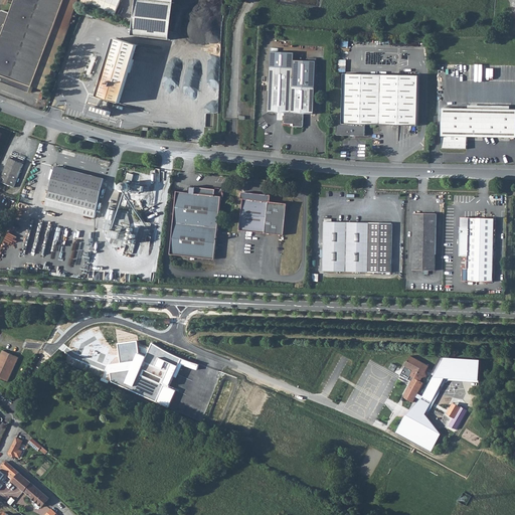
[(3,11),(0,17),(0,81),(31,93),(33,87),(44,92),(77,0),(15,0),(11,14),(3,11)]
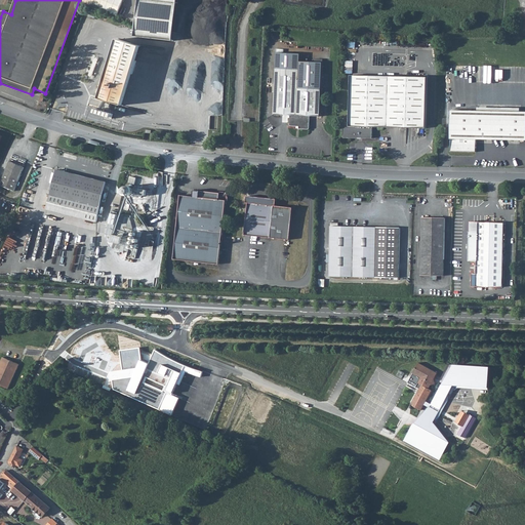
[(178,0),(139,0),(136,36),(174,40),(178,0)]
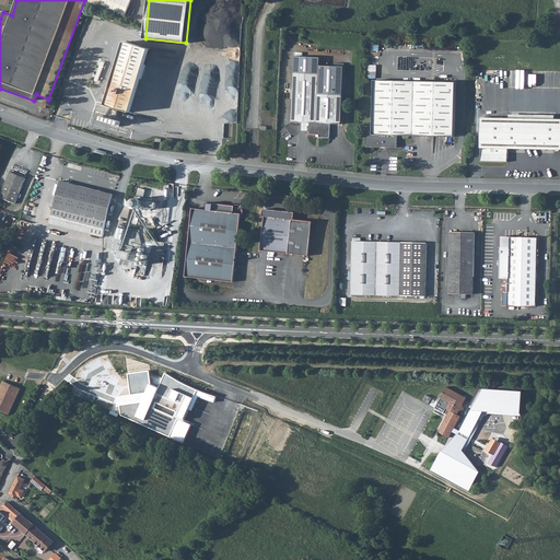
[(151,49),(127,42),(108,105),(132,113),(151,49)]
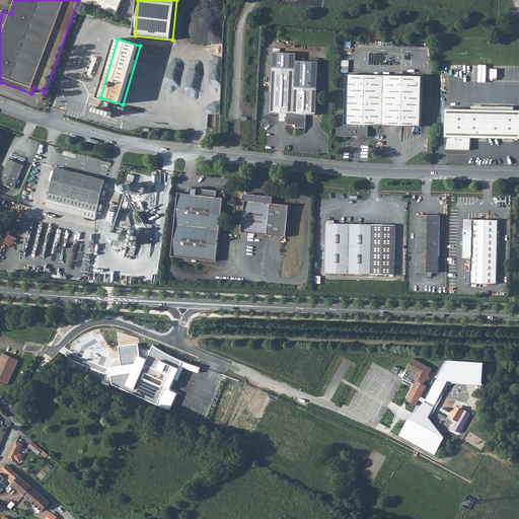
[(316,115),(318,69),(311,68),(296,68),(297,53),(274,52),(272,112),(287,113),(287,123),(288,124),(296,124),(296,127),(304,127),(306,126),(306,114),(316,115)]
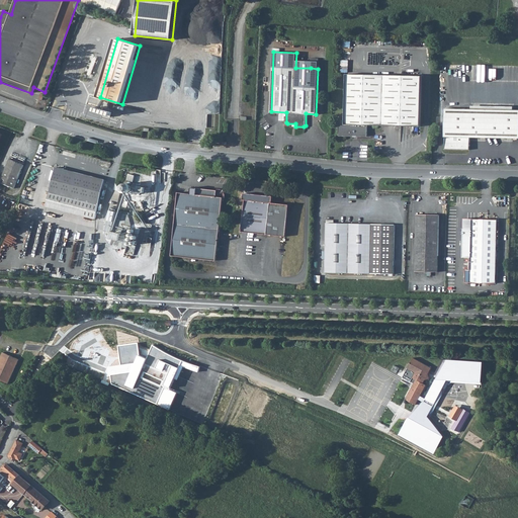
[(339,120),(338,135),(340,137),(369,137),(369,125),(421,126),(422,76),(346,75),(345,120),(339,120)]
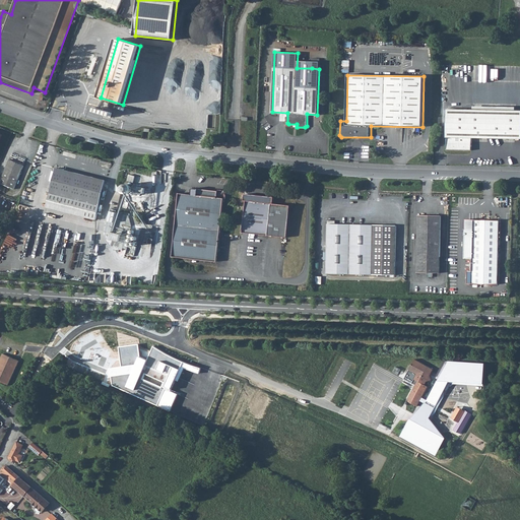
[(111,103),(92,96),(90,104),(109,109),(111,103)]
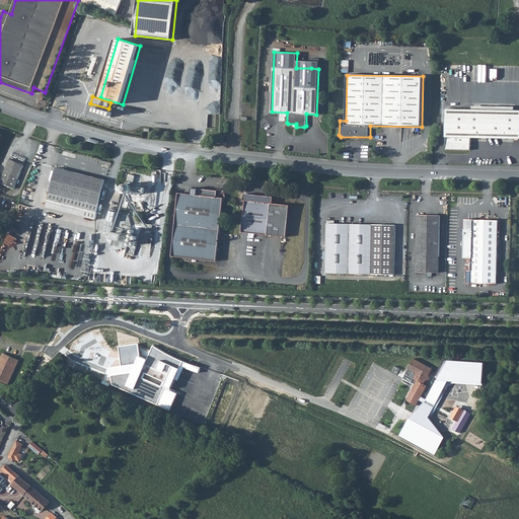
[(114,112),(97,106),(95,113),(113,118),(114,112)]
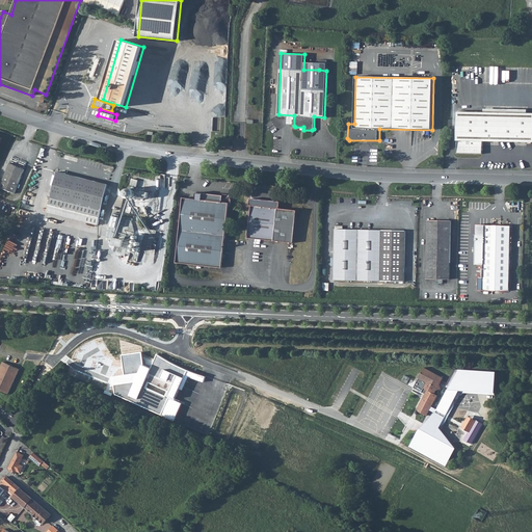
[(531,113),(457,112),(456,153),(482,154),(482,141),(531,142),(531,113)]
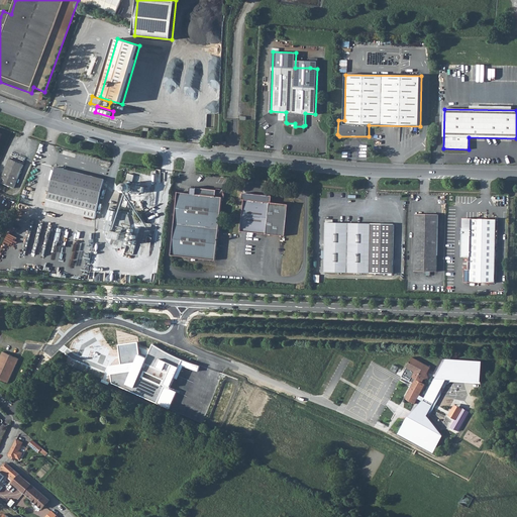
[(2,182),(15,188),(26,165),(12,159),(2,181),(2,182)]
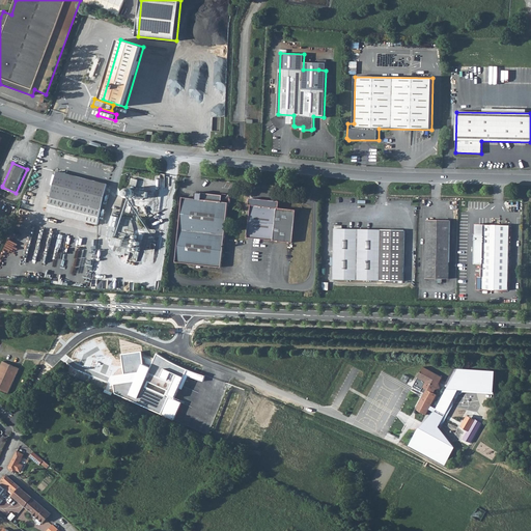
[(109,185),(59,172),(50,207),(85,216),(84,221),(100,225),(109,185)]
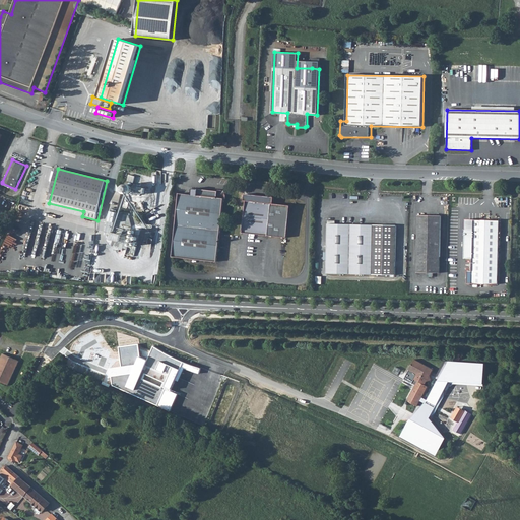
[(179,194),(179,199),(172,257),(216,262),(223,199),(224,200),(225,195),(222,191),(218,190),(217,191),(199,189),(198,196),(190,195),(179,194)]
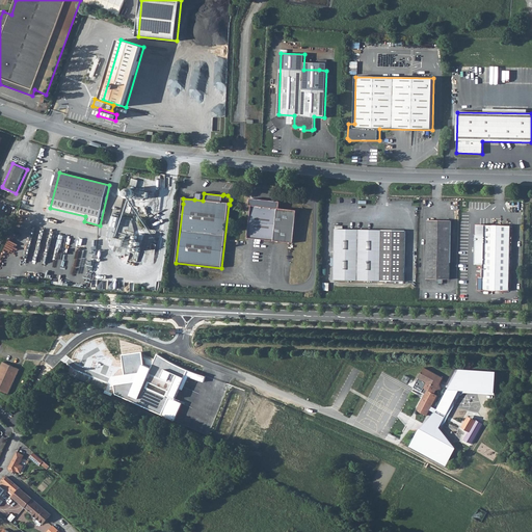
[(248,238),(293,243),(297,211),(280,209),(281,203),(250,198),(249,206),(251,206),(248,238)]
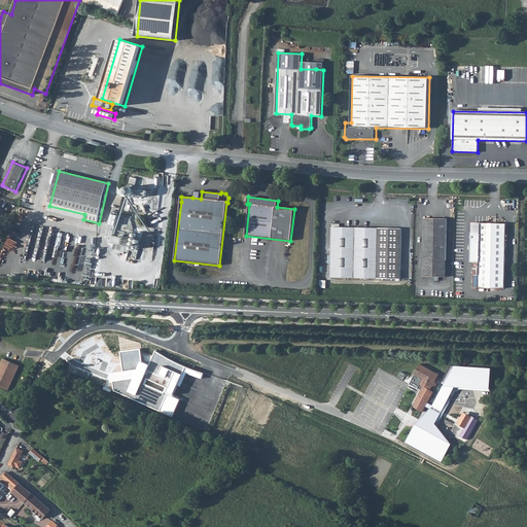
[(84,214),(49,206),(48,210),(83,219),(84,214)]
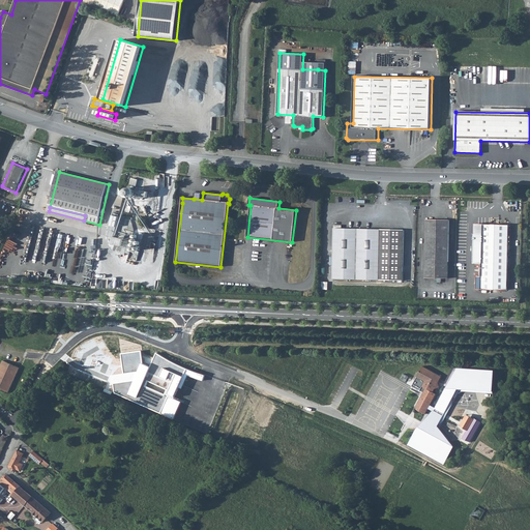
[(114,236),(119,215),(113,214),(108,234),(114,236)]
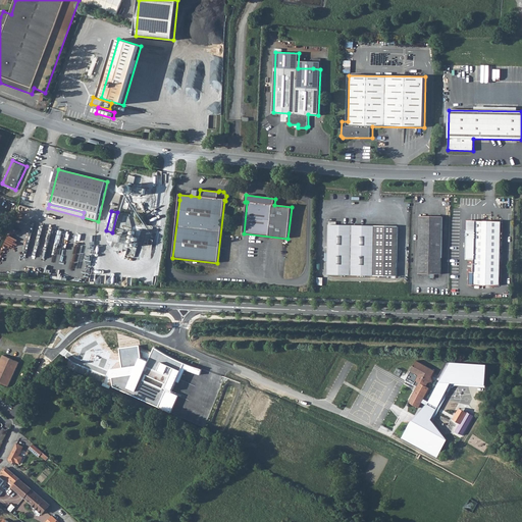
[(420,216),(419,274),(442,274),(442,216),(420,216)]
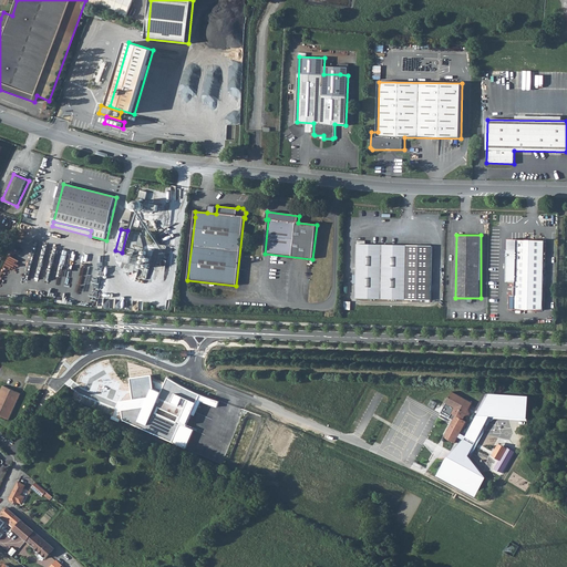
[(509,240),(508,281),(516,281),(515,296),(511,296),(511,309),(543,310),(544,240),(509,240)]
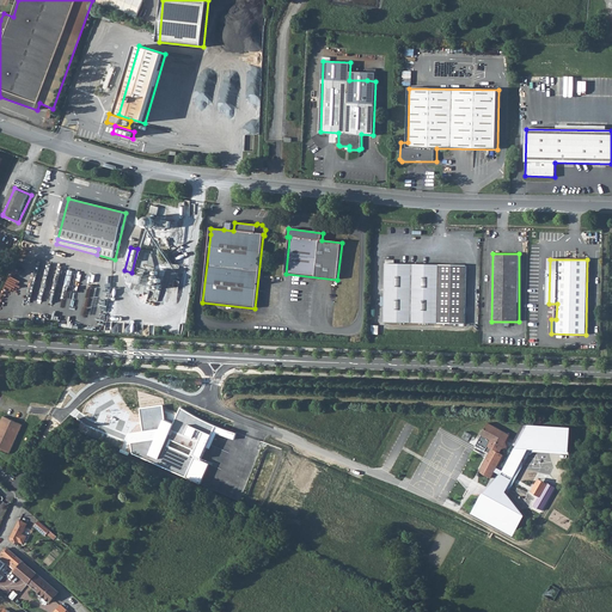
[(385,323),(411,323),(439,324),(466,324),(467,265),(440,265),(412,265),(386,264),(385,323)]
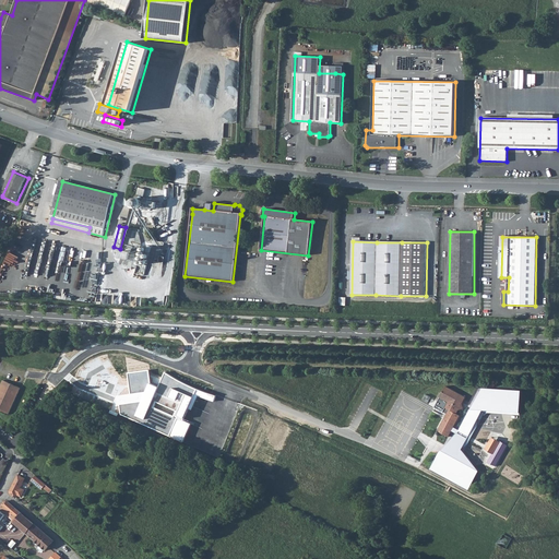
[(9,414),(21,388),(3,380),(0,387),(0,406),(3,408),(9,414)]
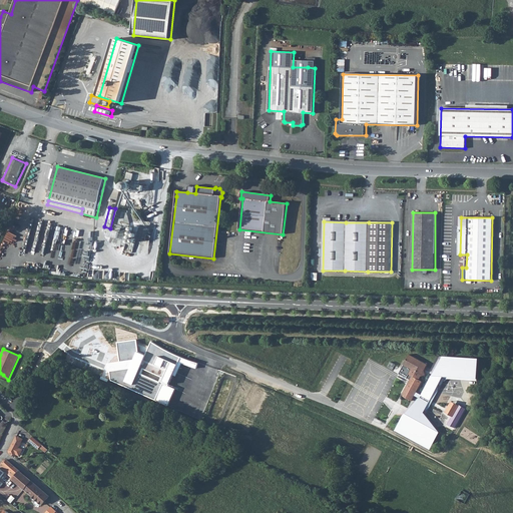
[(410,380),(402,396),(412,401),(422,382),(419,380),(421,376),(424,376),(423,371),(423,370),(424,371),(428,365),(409,355),(399,374),(410,380)]
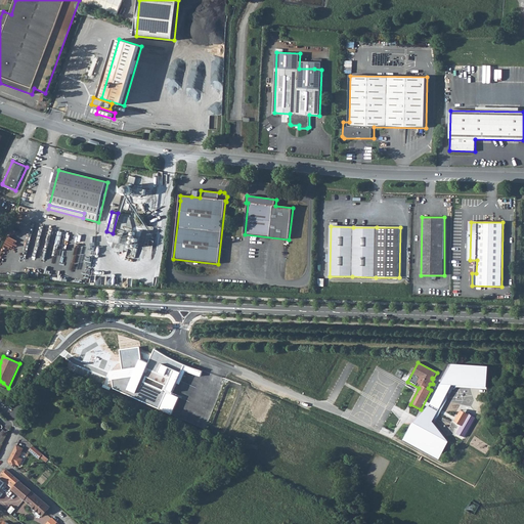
[(430,404),(412,423),(403,440),(440,460),(449,441),(435,423),(454,387),(488,389),(489,365),(452,363),(430,404)]
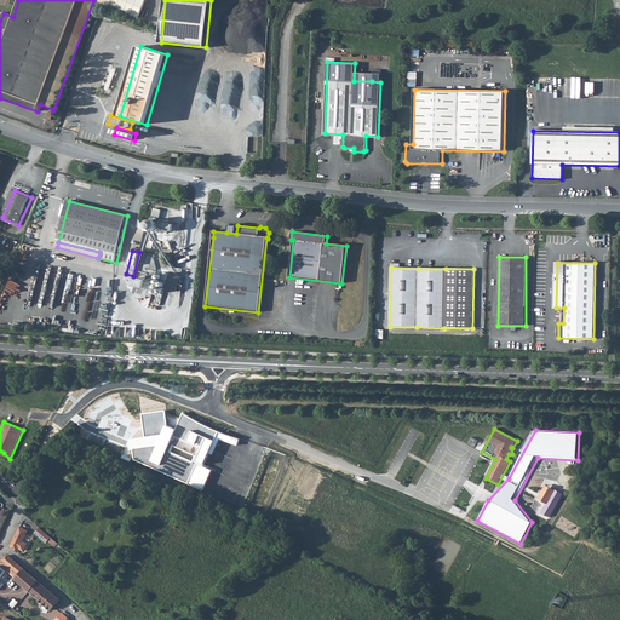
[(546,486),(539,499),(546,504),(555,489),(546,486)]
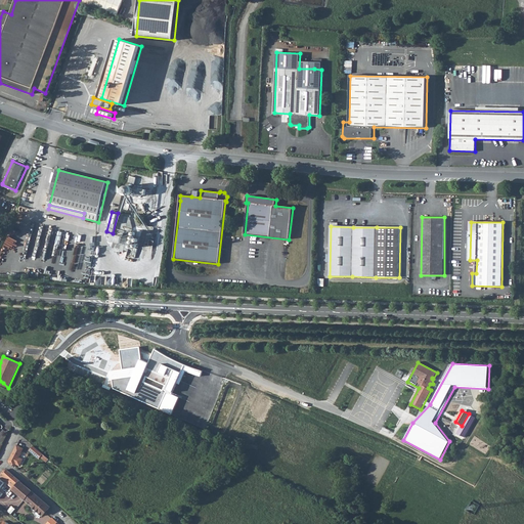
[(462,426),(457,434),(465,437),(467,434),(469,430),(476,418),(469,413),(462,426)]
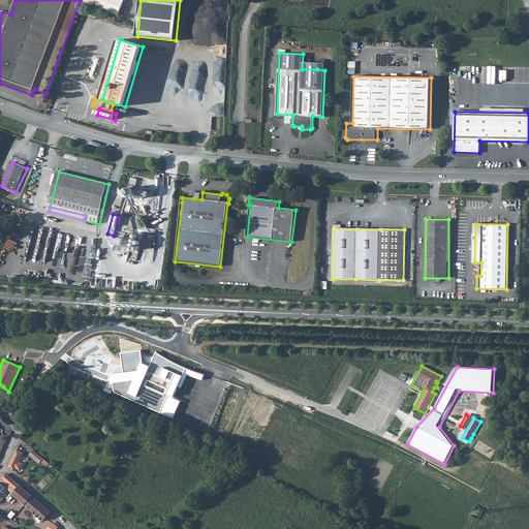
[(10,467),(14,471),(17,468),(20,462),(24,453),(17,449),(9,465),(10,467)]
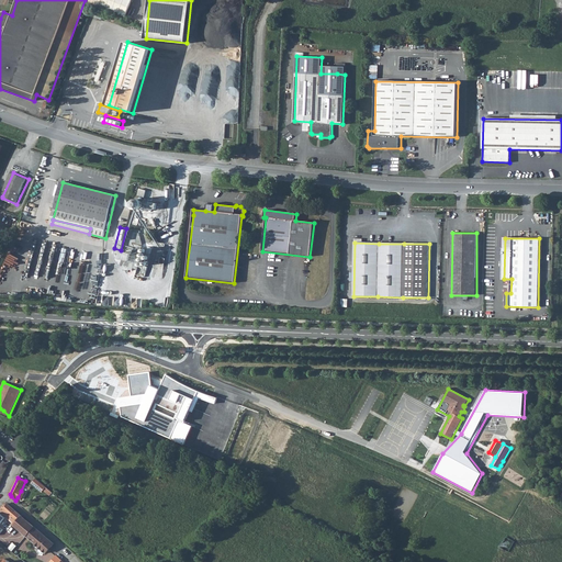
[(34,478),(31,482),(36,486),(40,482),(34,478)]
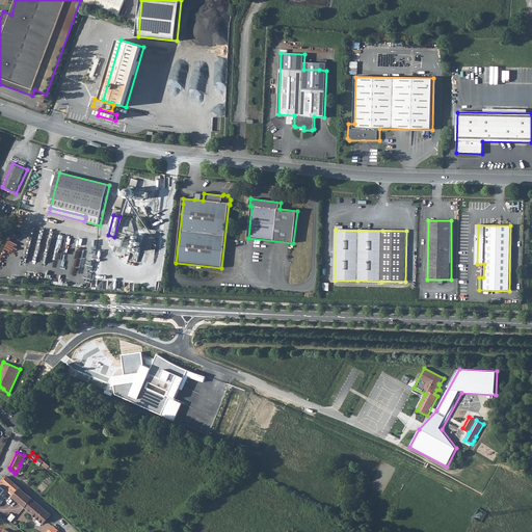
[(37,456),(34,460),(38,464),(43,460),(37,456)]
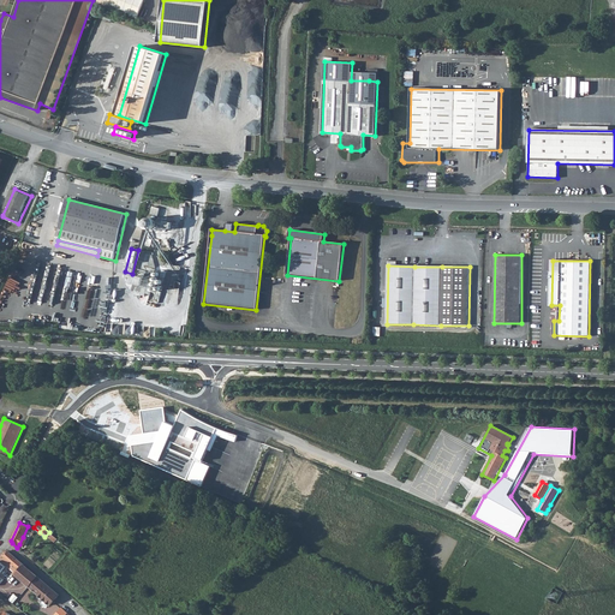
[(5,551),(0,557),(0,559),(6,565),(9,561),(12,563),(16,559),(7,551),(5,551)]
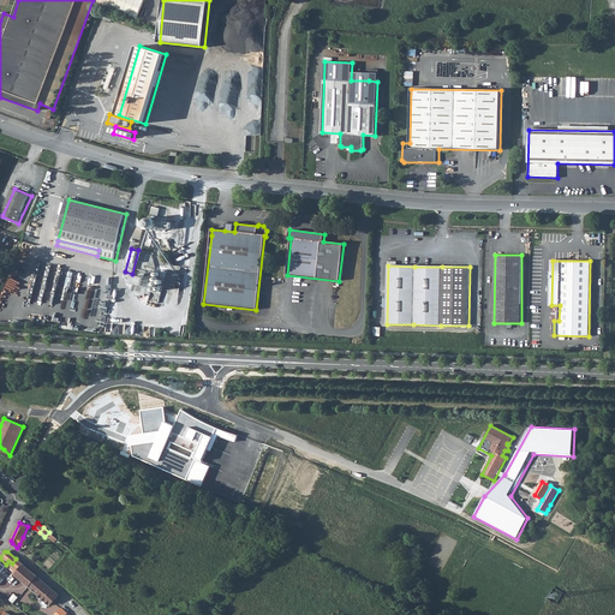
[(525,574),(527,566),(520,563),(517,572),(525,574)]
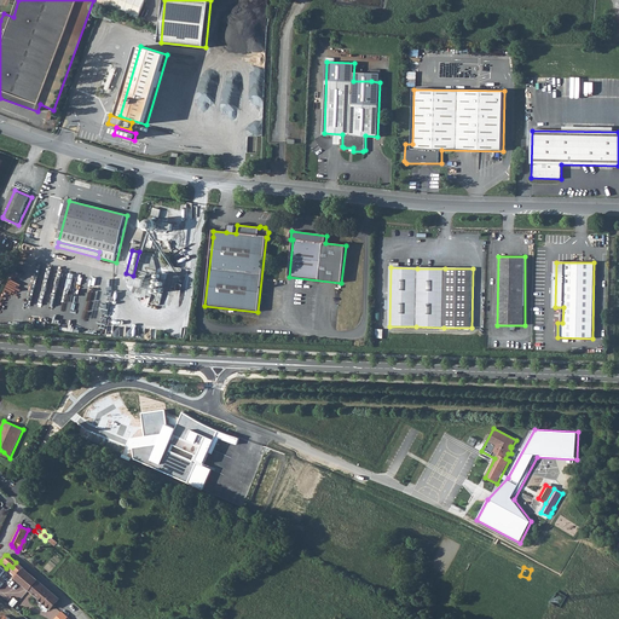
[(19,573),(16,578),(29,590),(38,580),(24,568),(19,573)]
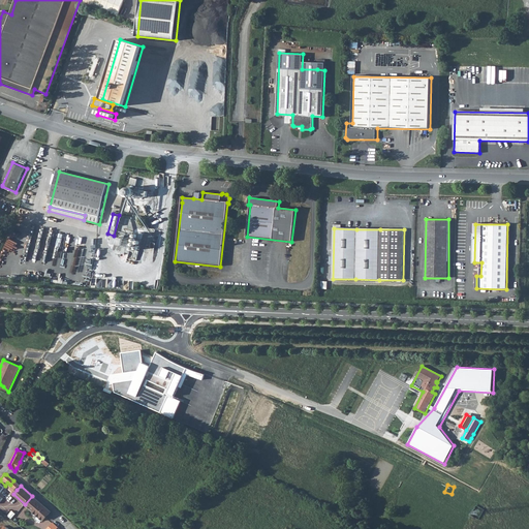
[(481,494),(488,497),(492,489),(485,486),(481,494)]
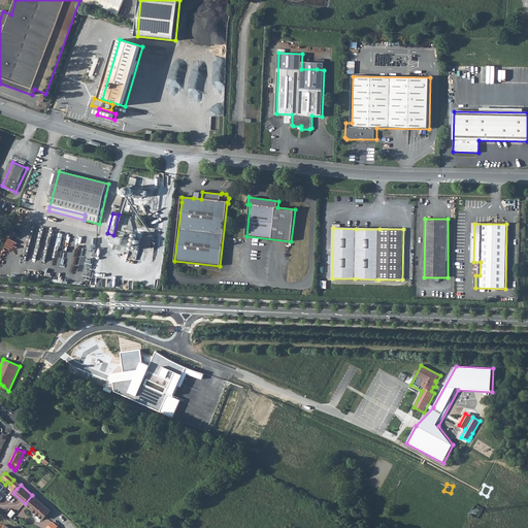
[(32,495),(25,503),(43,519),(51,510),(46,506),(32,495)]
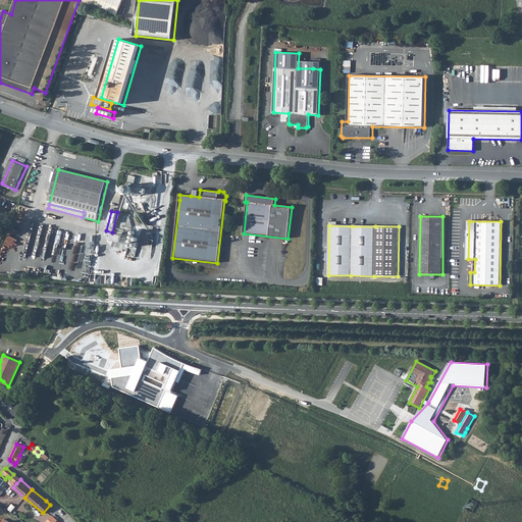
[(380,504),(384,498),(377,493),(374,501),(380,504)]
